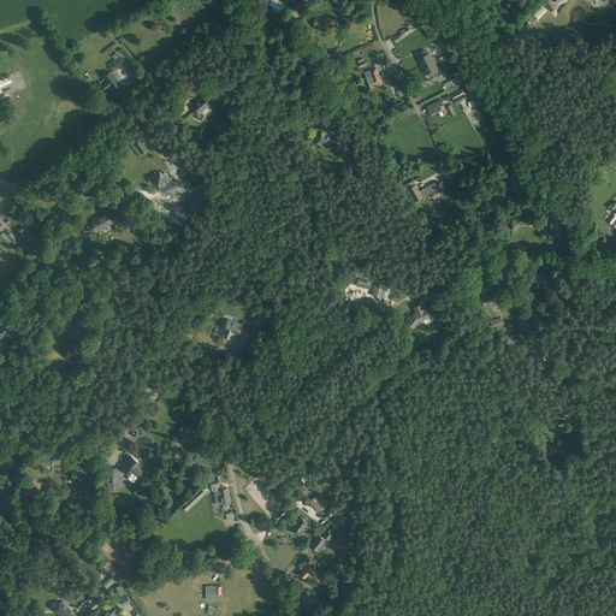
[(557,7),(551,0),(546,0),(544,1),(550,11),(557,7)]
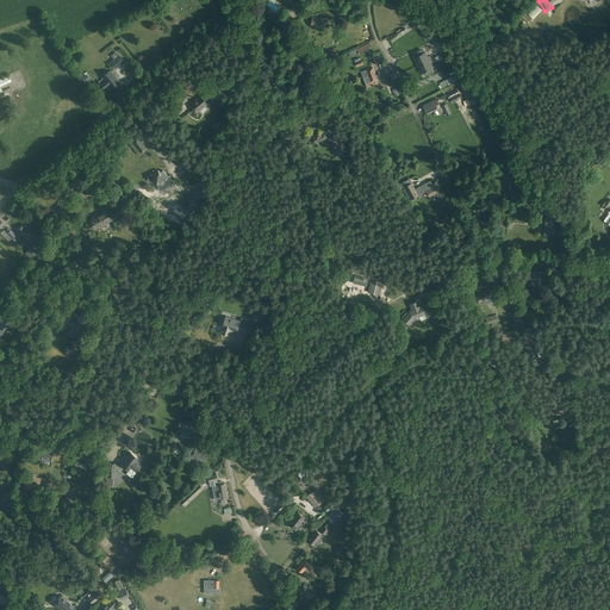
[(297,1),(286,11),(292,17),(303,7),(297,1)]
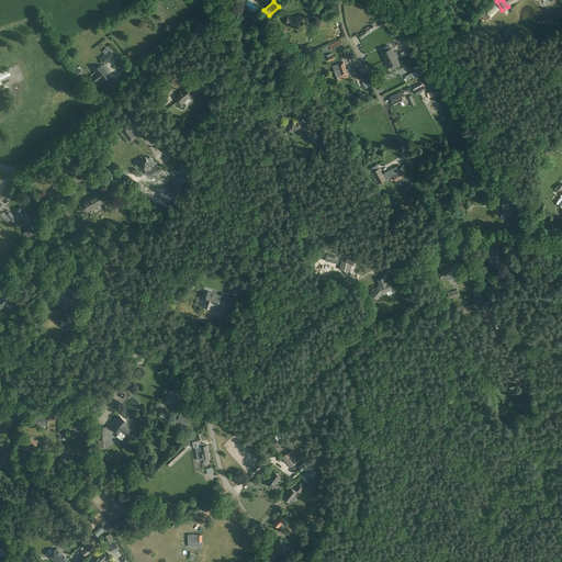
[(487,7),(485,4),(482,8),(485,10),(484,11),(489,14),(493,9),(492,8),(494,6),(492,2),(487,7)]
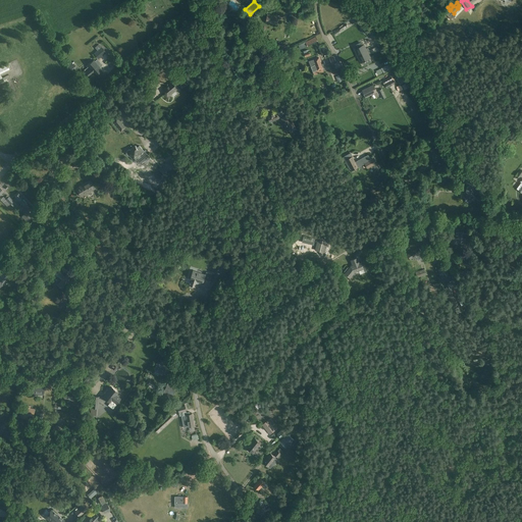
[(266,21),(277,23),(278,16),(268,14),(266,21)]
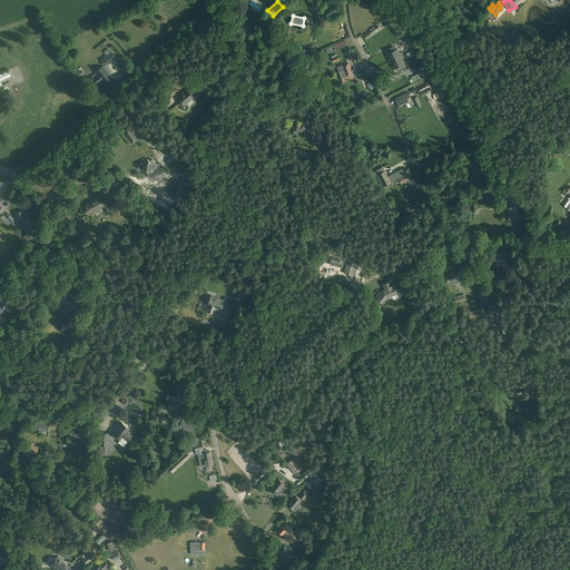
[(333,46),(335,49),(336,50),(347,45),(344,39),(333,46)]
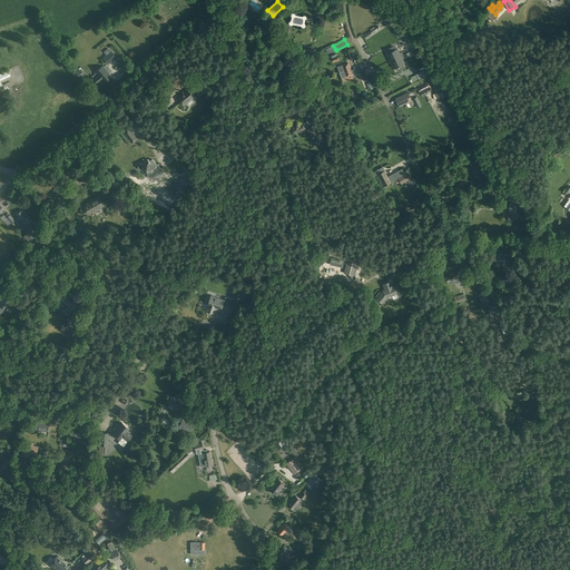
[(394,46),(386,49),(389,53),(387,53),(391,61),(403,55),(402,52),(400,53),(397,49),(396,49),(394,46)]
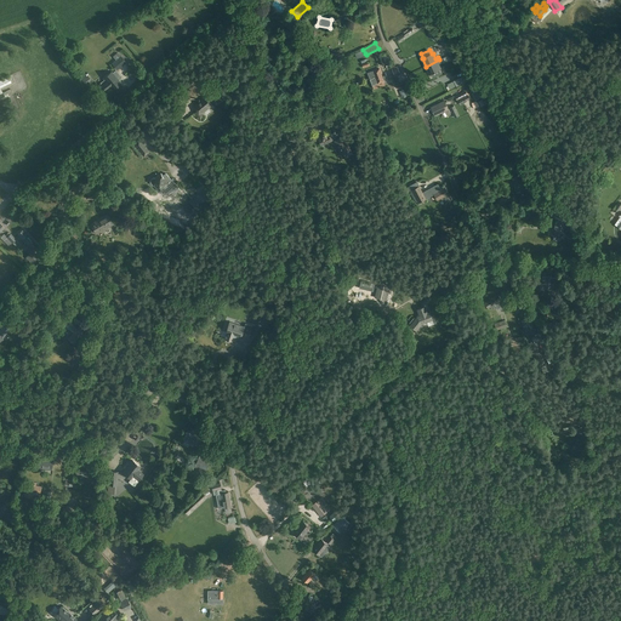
[(118,70),(126,62),(118,52),(113,56),(115,60),(112,63),(118,70)]
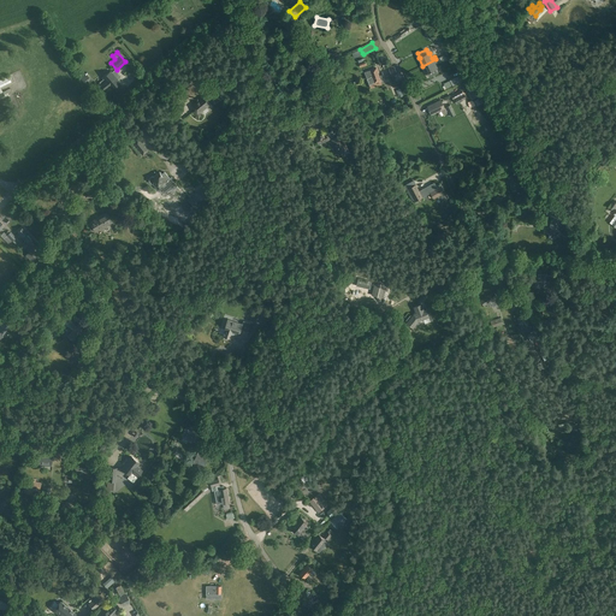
[(436,59),(422,66),(426,73),(427,72),(430,77),(438,72),(436,69),(437,69),(434,64),(437,63),(436,59)]
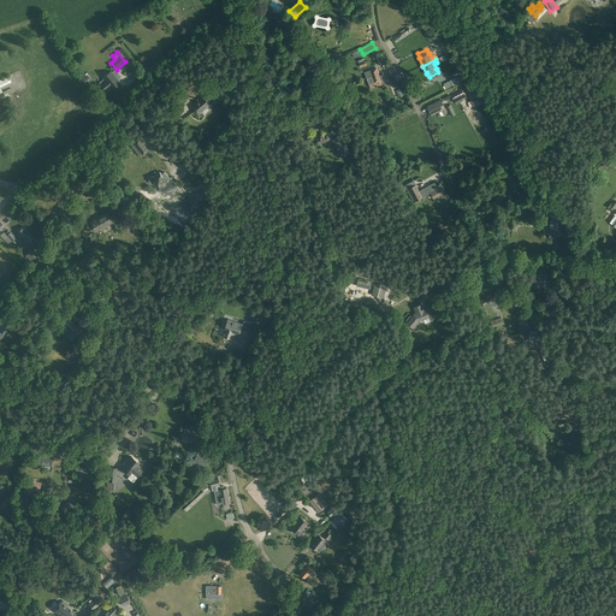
[(375,66),(363,71),(369,84),(380,80),(379,77),(381,76),(380,73),(379,75),(375,66)]
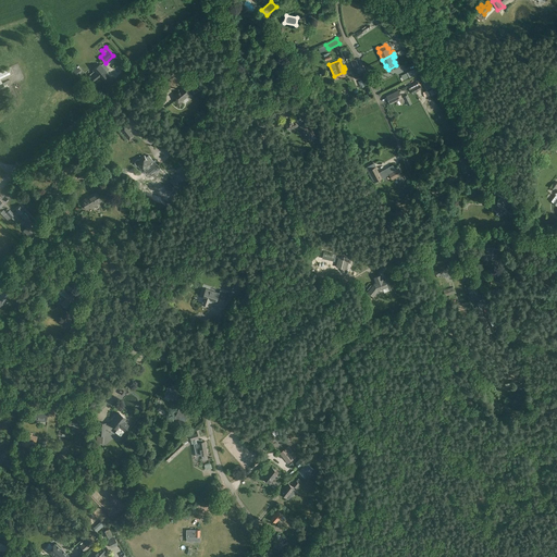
[(95,73),(91,76),(96,82),(99,78),(101,81),(109,75),(100,64),(96,67),(95,67),(93,70),(93,71),(94,72),(95,73)]
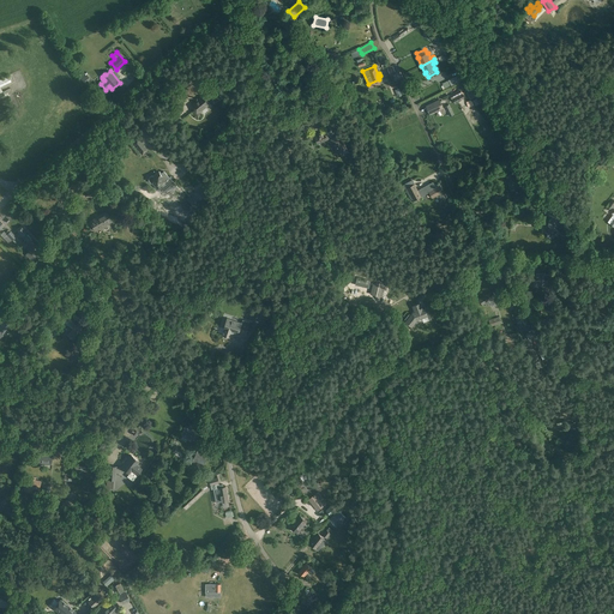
[(86,86),(91,82),(90,80),(91,79),(86,74),(85,76),(84,74),(79,78),(86,86)]
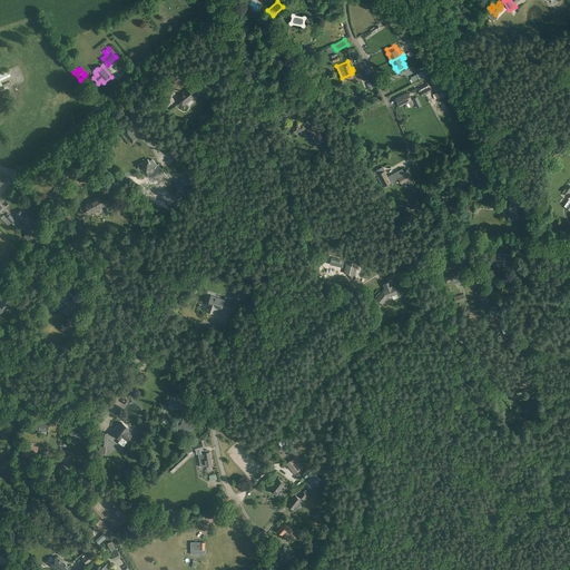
[(425,69),(416,74),(420,79),(428,76),(428,75),(425,69)]
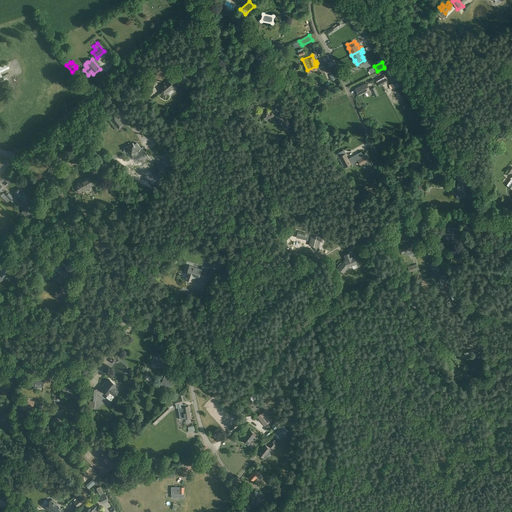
[(0,72),(9,68),(7,63),(0,66),(0,72)]
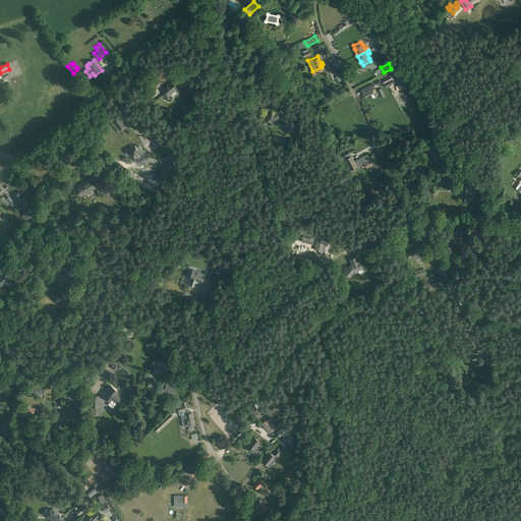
[(392,79),(384,83),(387,88),(392,84),(392,83),(393,83),(394,83),(395,83),(392,79)]
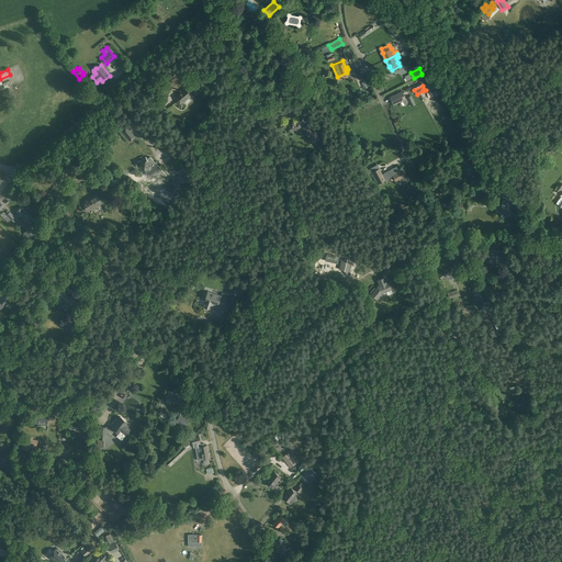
[(191,88),(189,90),(186,87),(176,96),(179,99),(177,101),(181,107),(183,104),(182,102),(194,92),(191,88)]
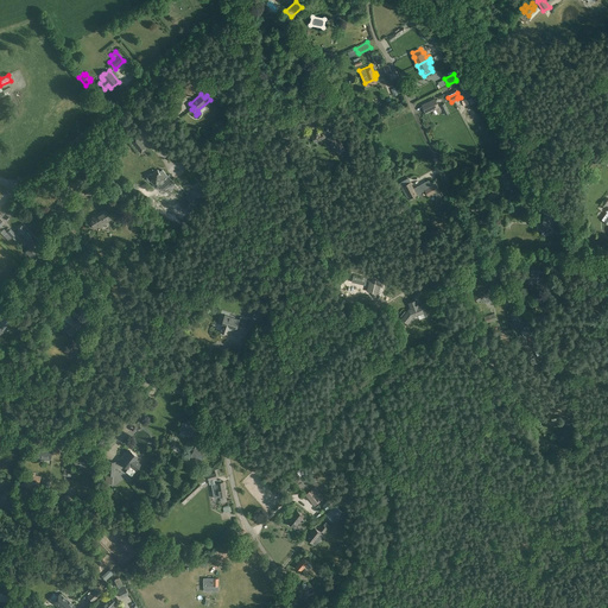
[(435,99),(422,106),(425,113),(439,107),(435,99)]
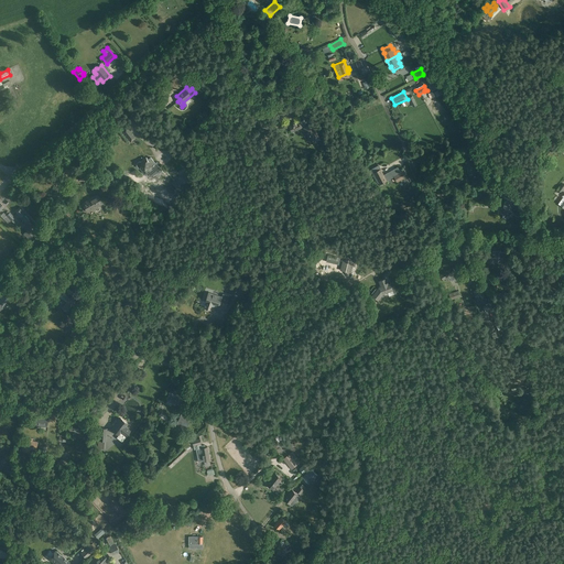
[(312,127),(313,126),(311,121),(307,123),(305,120),(304,121),(303,119),(297,121),(296,120),(288,123),(291,130),(302,126),(307,134),(306,136),(308,140),(317,134),(312,127)]
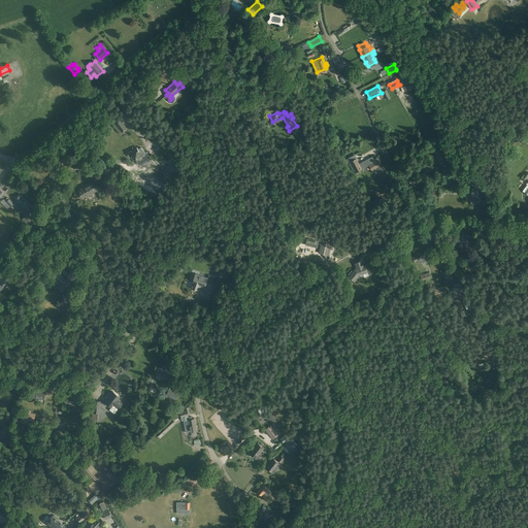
[(113,122),(119,129),(123,133),(127,129),(118,119),(113,122)]
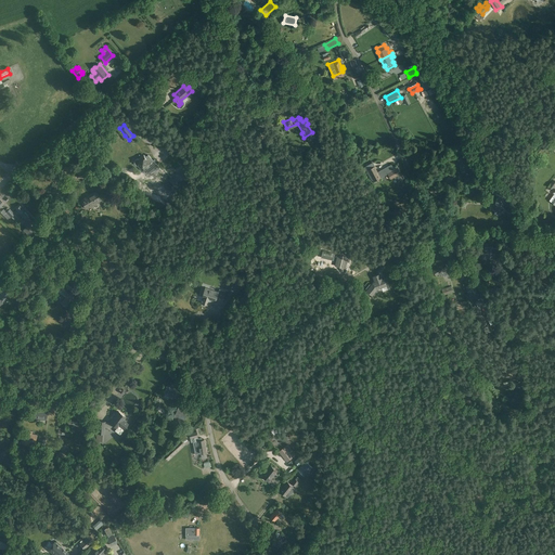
[(154,159),(153,160),(147,154),(144,156),(143,155),(139,158),(136,158),(134,159),(133,163),(136,165),(138,165),(141,169),(142,169),(145,173),(147,173),(153,169),(156,169),(158,166),(155,162),(156,162),(156,160),(155,159),(154,159)]
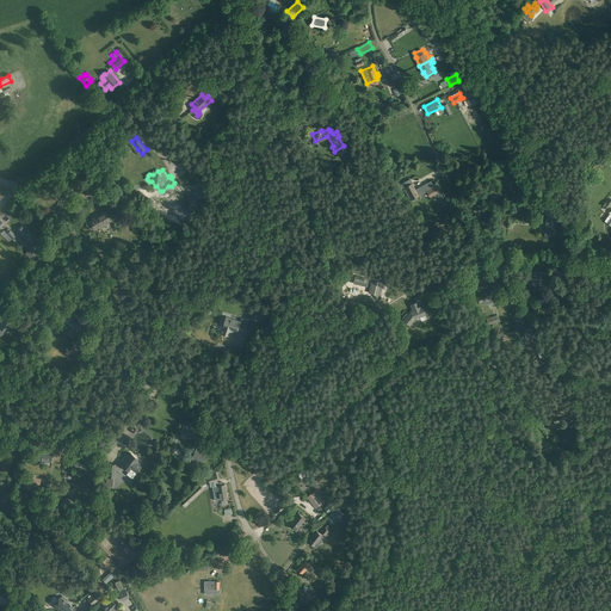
[(504,173),(506,186),(516,185),(512,172),(504,173)]
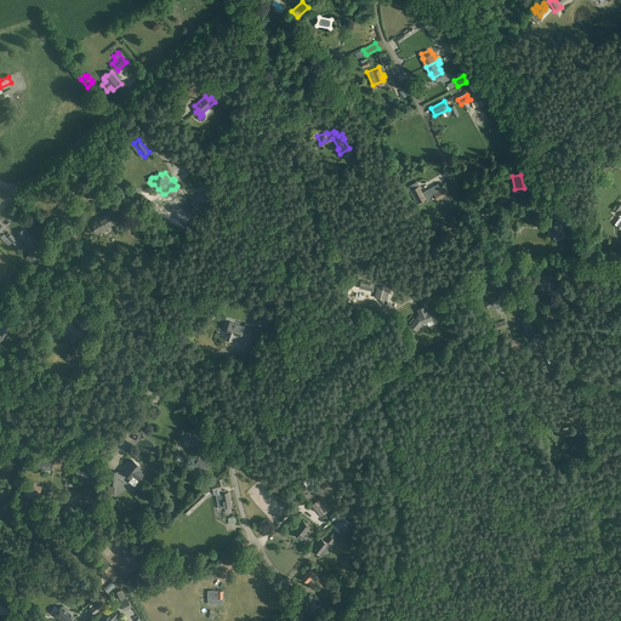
[(438,184),(423,193),(426,199),(434,194),(438,200),(449,194),(445,187),(440,189),(438,184)]
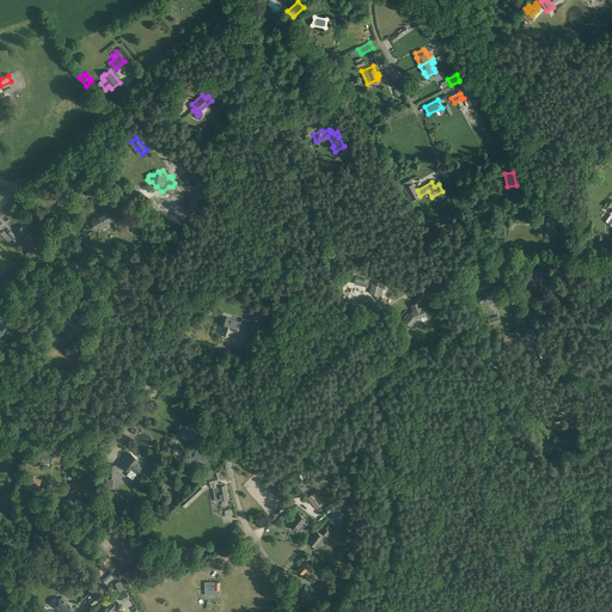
[(414,183),(407,188),(412,199),(412,200),(420,196),(417,190),(414,183)]
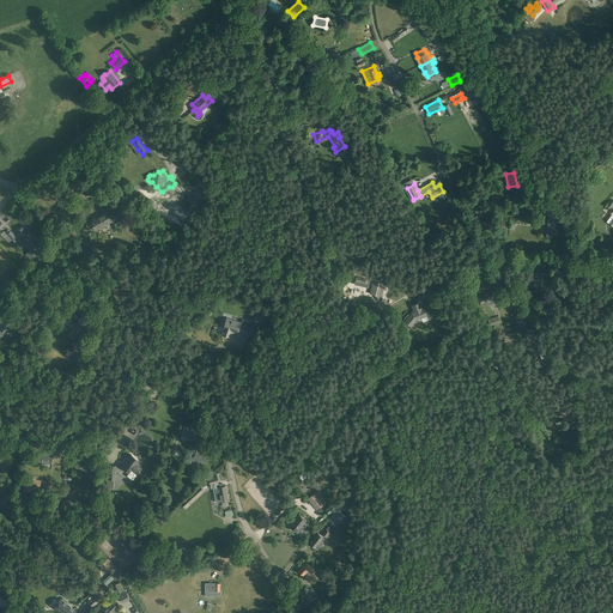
[(192,196),(188,200),(195,207),(199,205),(210,195),(204,187),(192,196)]
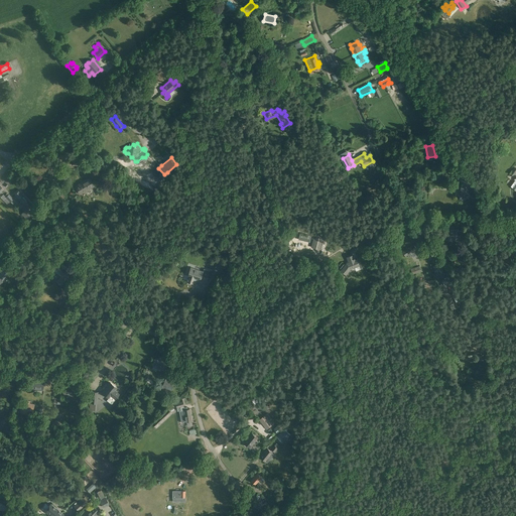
[(461,192),(460,197),(464,202),(468,198),(469,199),(471,197),(467,191),(471,188),(468,183),(470,182),(463,173),(459,177),(464,183),(462,185),(461,188),(459,190),(461,192)]
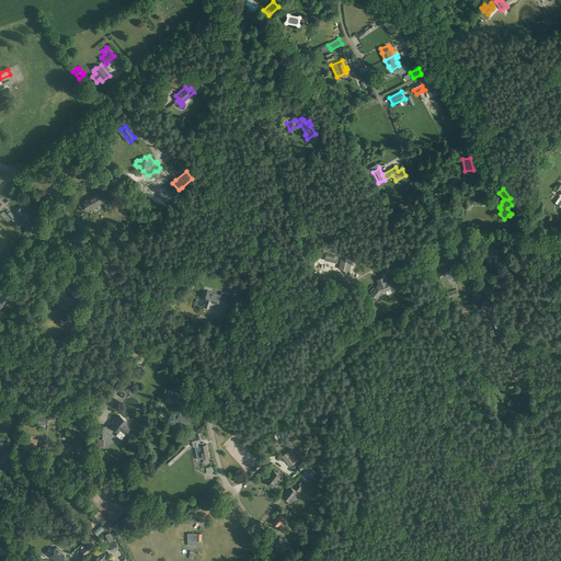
[(94,207),(102,202),(96,193),(87,199),(87,201),(82,203),(87,210),(94,206),(94,207)]
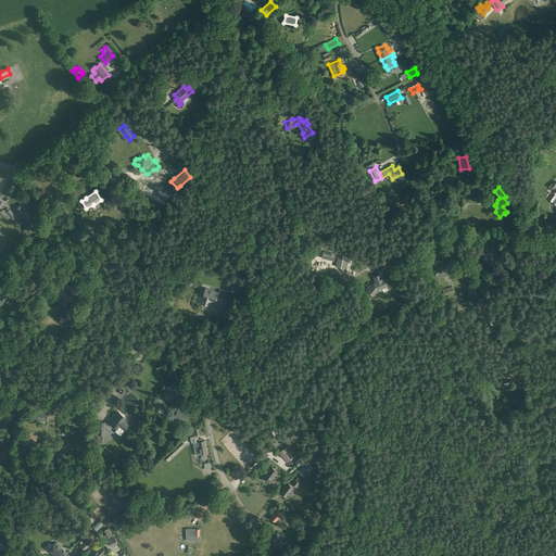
[(21,205),(16,210),(20,214),(23,217),(21,218),(24,222),(25,219),(26,220),(30,216),(21,205)]
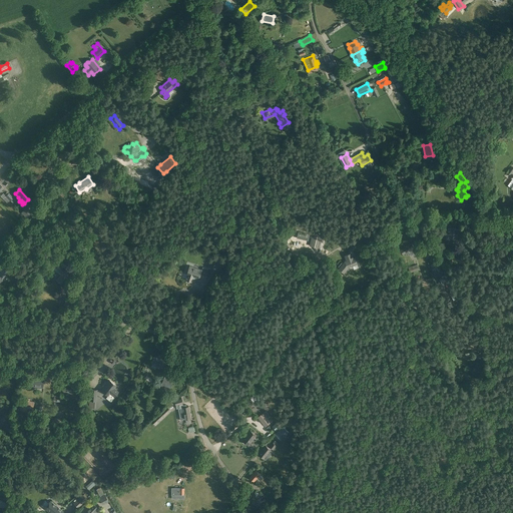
[(17,201),(9,192),(7,191),(4,194),(3,193),(0,195),(7,203),(10,200),(14,204),(17,201)]
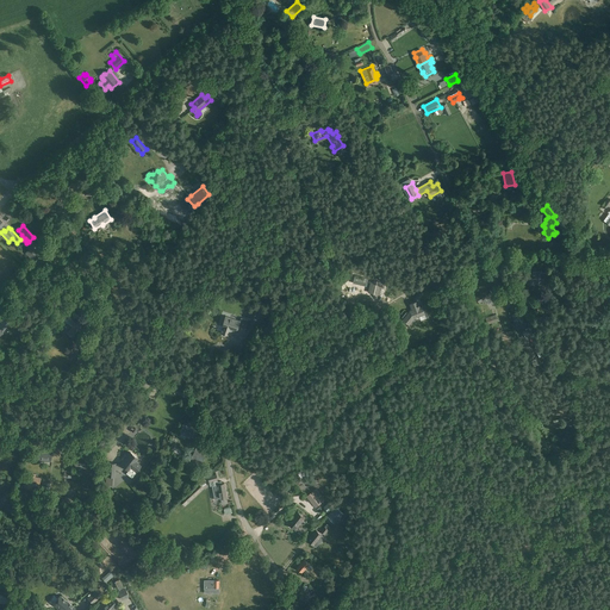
[(32,247),(26,254),(32,259),(38,251),(32,247)]
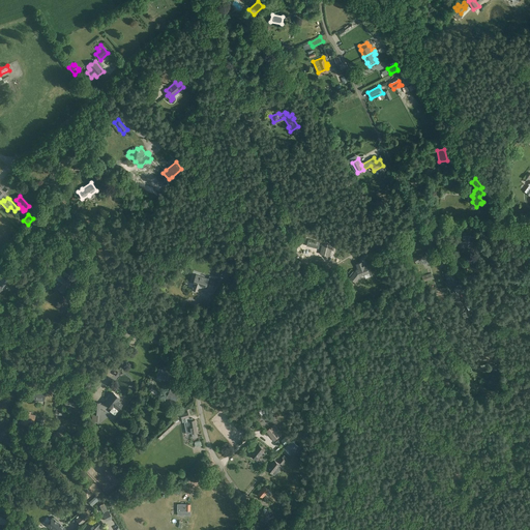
[(477,241),(478,237),(465,236),(465,239),(459,238),(458,246),(462,246),(462,244),(468,244),(468,247),(475,247),(475,241),(477,241)]
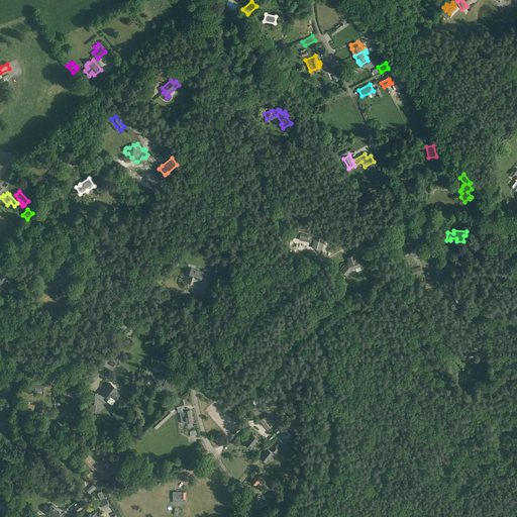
[(301,233),(300,239),(310,242),(312,236),(301,233)]
